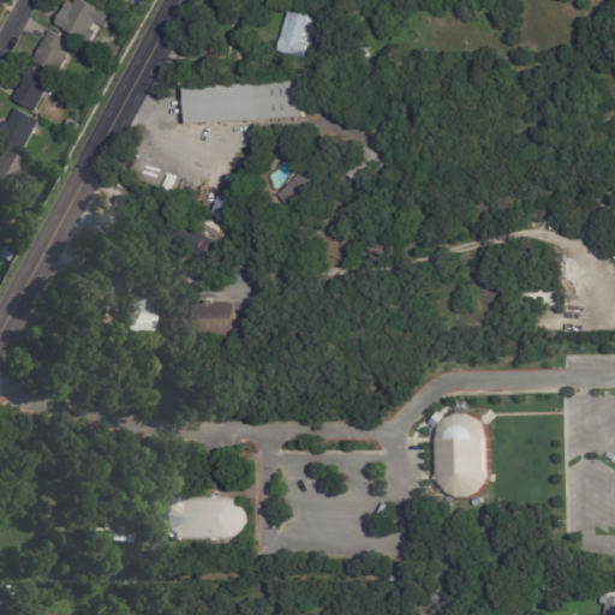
[(83,0),(105,12),(88,42),(59,27),(69,11),(73,13),(81,0),(83,0)]
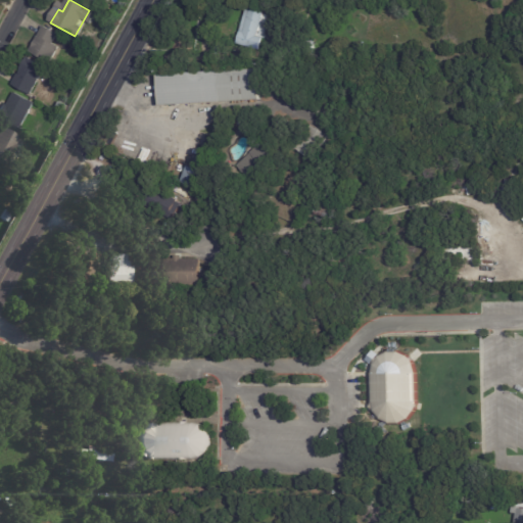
[(265,14),(258,36),(264,37),(259,50),(237,44),(247,8),(265,13),(265,14)]
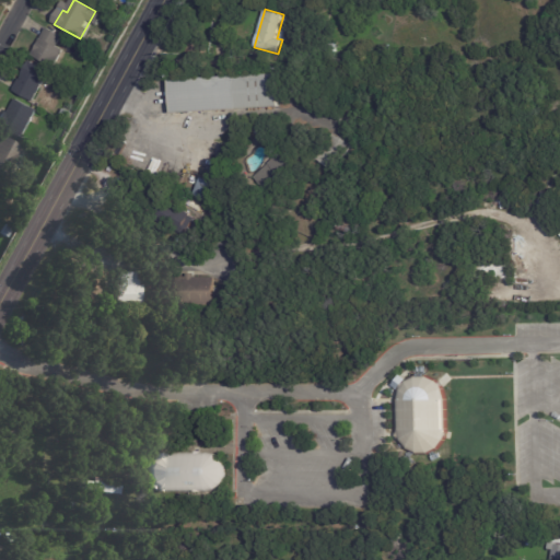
[(34,58),(48,30),(63,38),(58,48),(65,51),(56,69),(34,58)]
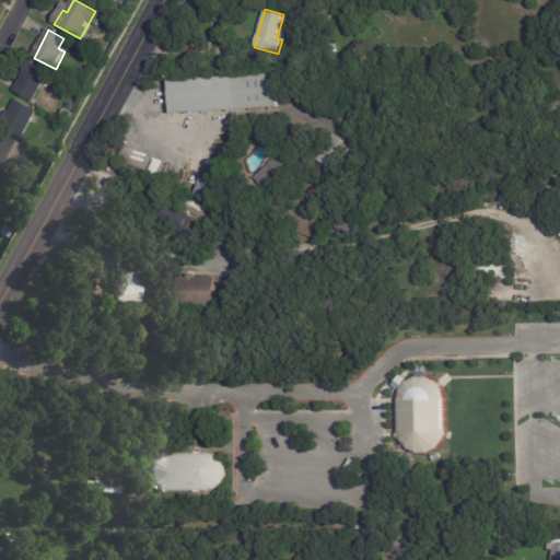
[(50,73),(34,104),(14,93),(31,63),(50,73)]
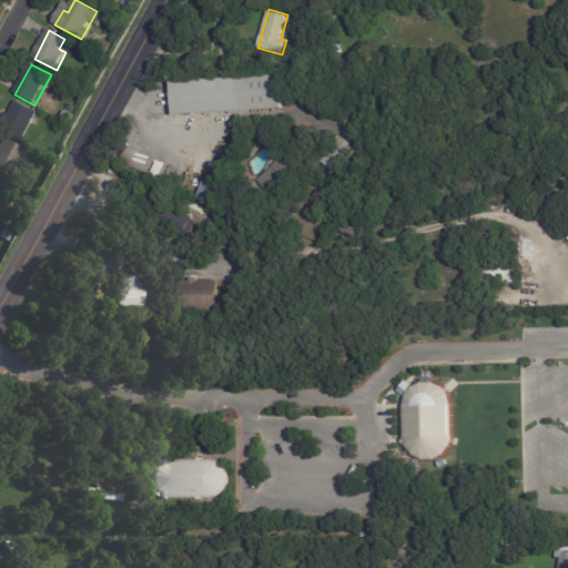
[(281,85),(282,108),(175,114),(173,81),(281,74),(281,85)]
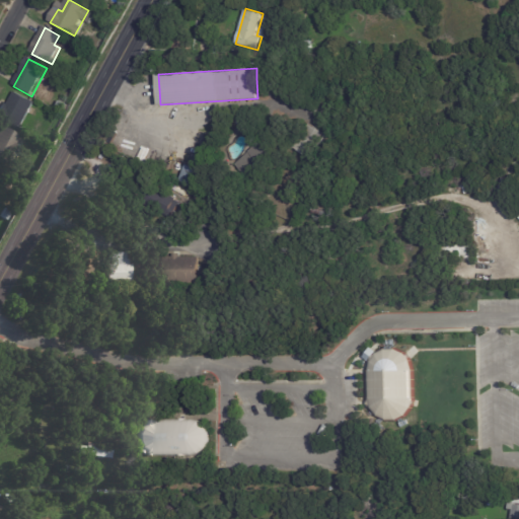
[(0,110),(4,103),(9,106),(15,94),(34,104),(21,130),(0,119),(0,110)]
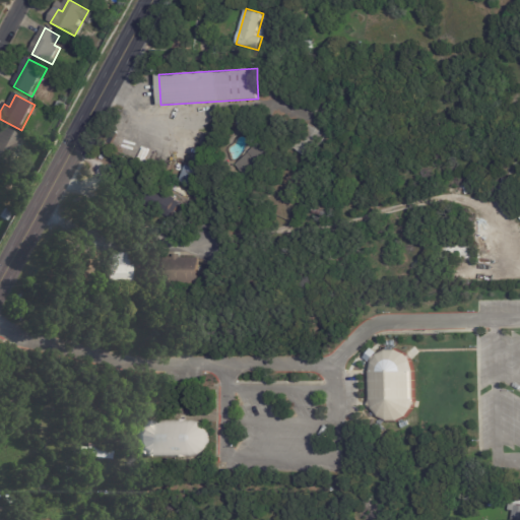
[(326,137),(308,159),(291,145),(310,124),(326,137)]
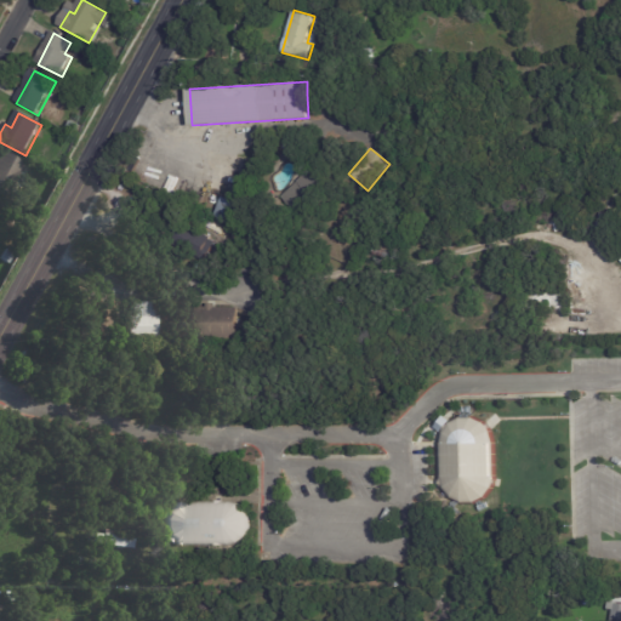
[(0,191),(0,151),(26,165),(9,195),(0,191)]
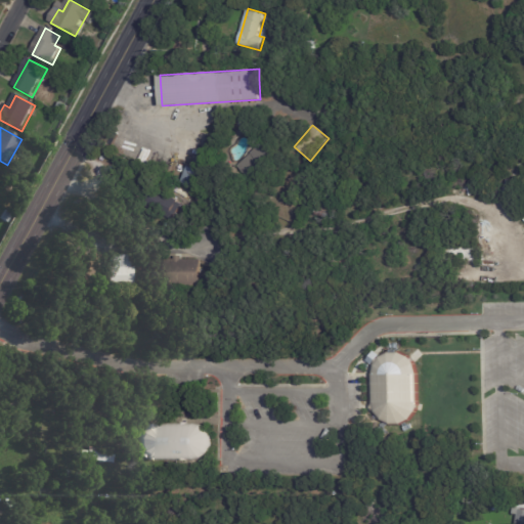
[(271,170),(256,184),(239,167),(253,154),(252,153),(267,138),(285,157),(270,170),(271,170)]
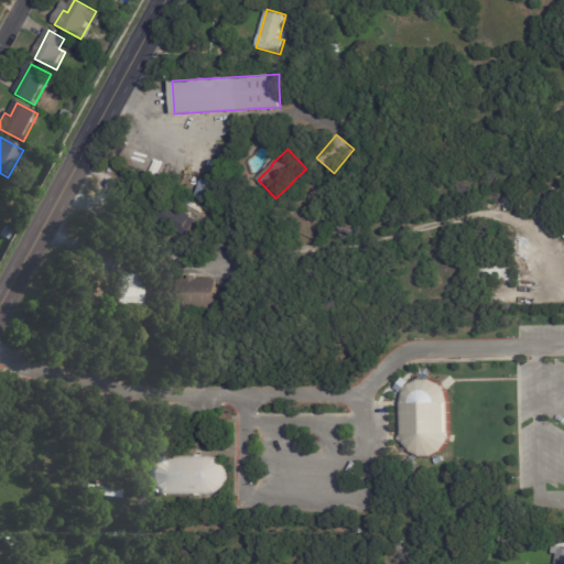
[(236,169),(220,207),(197,198),(205,179),(215,183),(223,163),(236,169)]
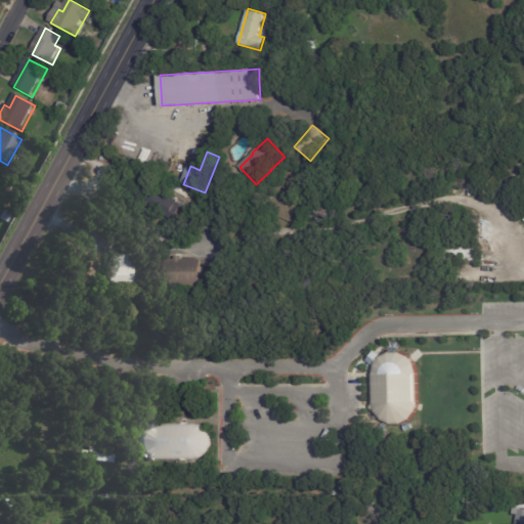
[(153,187),(157,189),(158,188),(181,201),(180,202),(184,204),(176,220),(148,206),(148,205),(145,203),(153,187)]
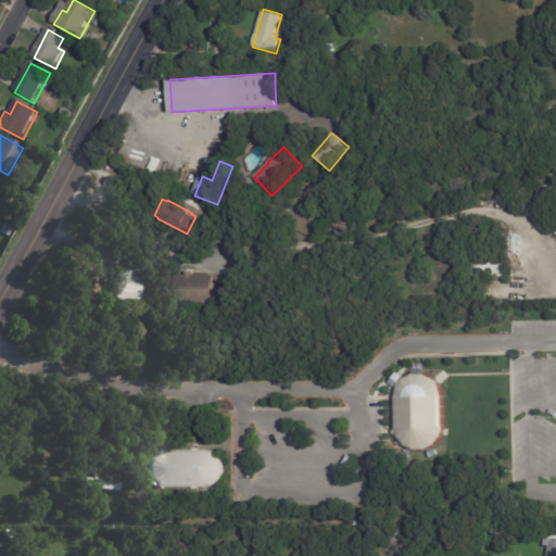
[(363,214),(358,232),(336,227),(340,209),(363,214)]
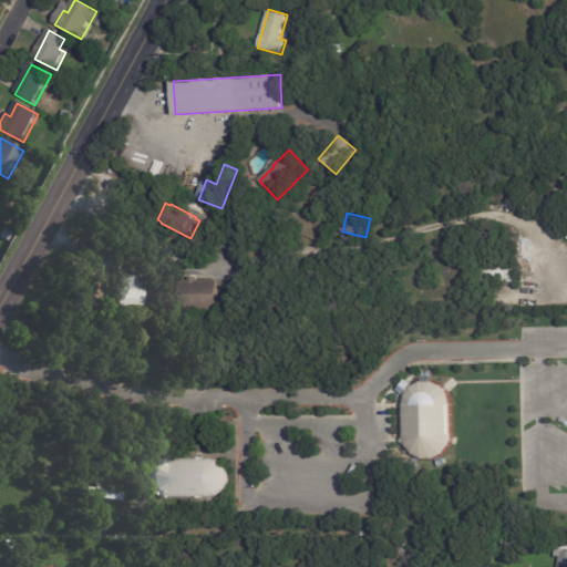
[(229,216),(229,228),(220,228),(220,216),(229,216)]
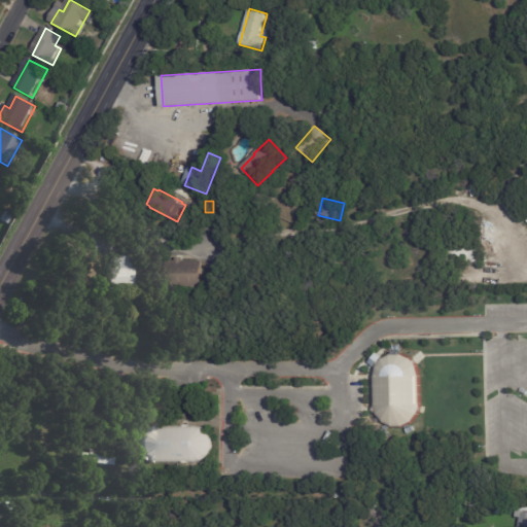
[(306,210),(301,221),(296,219),(302,208),(306,210)]
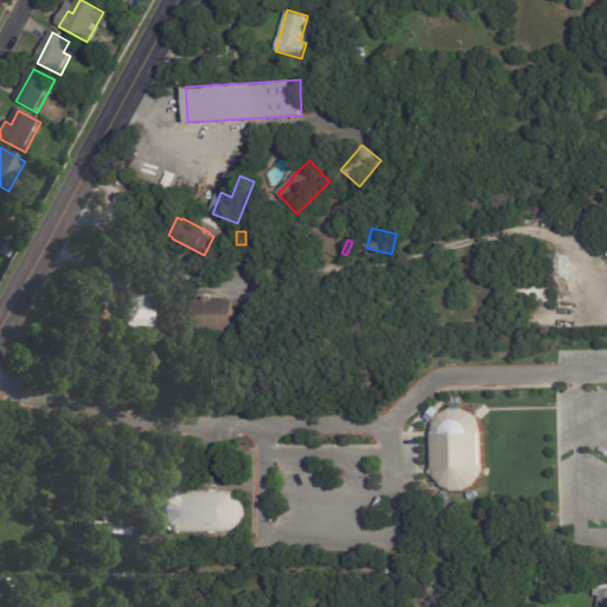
[(0,255),(6,244),(13,249),(7,259),(0,255)]
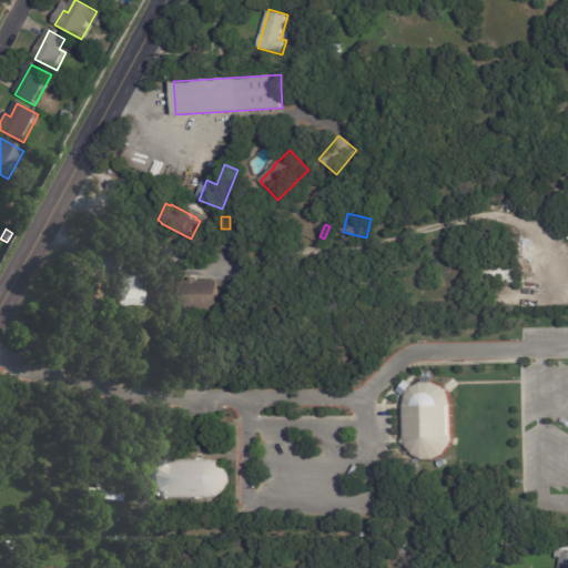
[(509,284),(513,269),(492,264),(488,280),(509,284)]
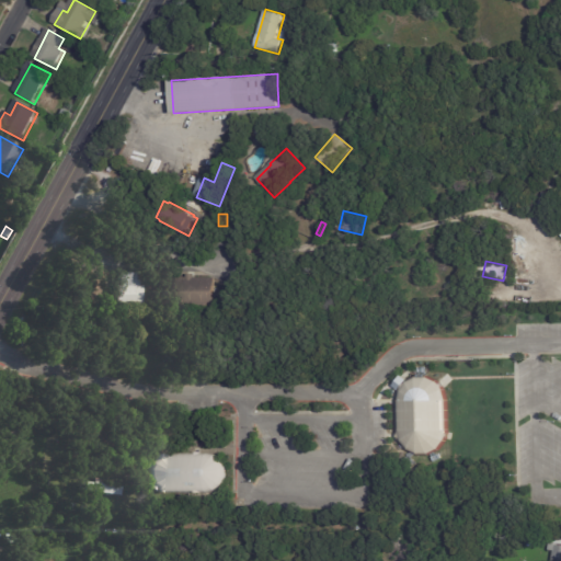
[(218,283),(218,307),(176,307),(176,278),(190,278),(190,274),(198,274),(198,278),(218,278),(218,283)]
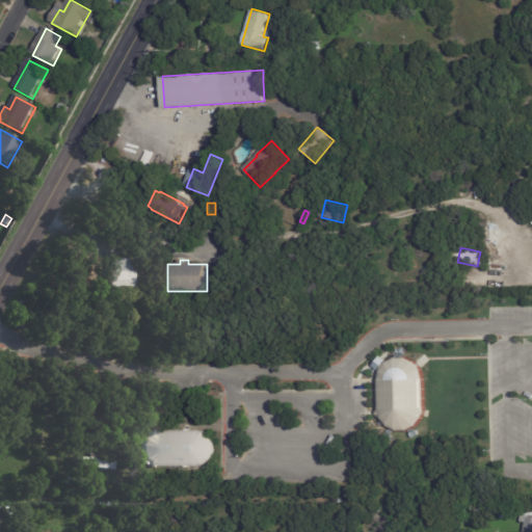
[(114,270),(132,270),(132,290),(107,290),(108,270),(114,270)]
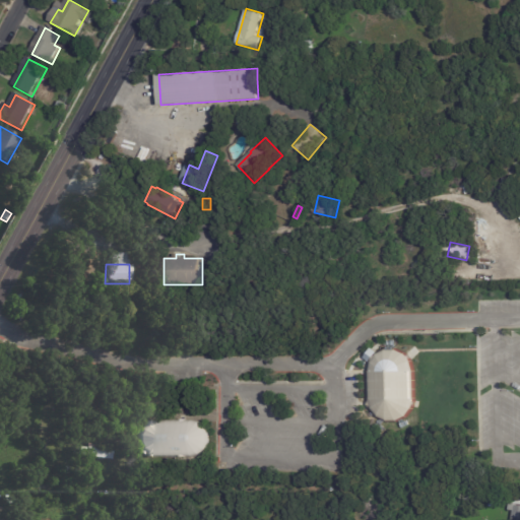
[(370,420),(412,420),(412,353),(370,353),(370,420)]
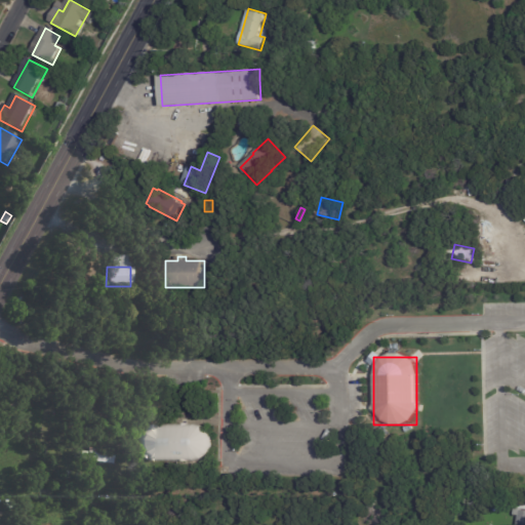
[(200,427),(204,429),(208,433),(211,438),(211,443),(211,449),(209,453),(207,456),(203,459),(201,462),(152,460),(150,461),(147,460),(144,457),(140,454),(138,449),(137,444),(138,438),(140,433),(144,430),(147,427),(147,426),(152,425),(152,426),(184,427),(184,425),(197,426),(200,427)]
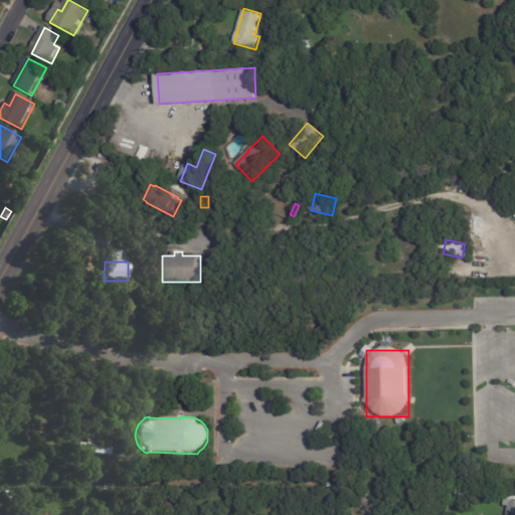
[(73,450),(74,442),(86,444),(86,440),(93,441),(93,445),(101,446),(100,454),(73,450)]
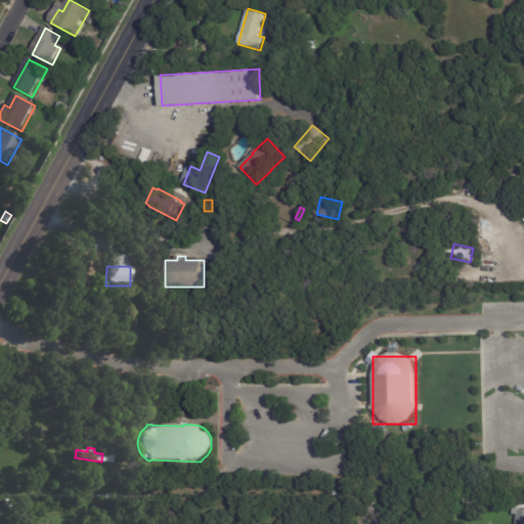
[(63,482),(66,477),(77,482),(76,487),(63,482)]
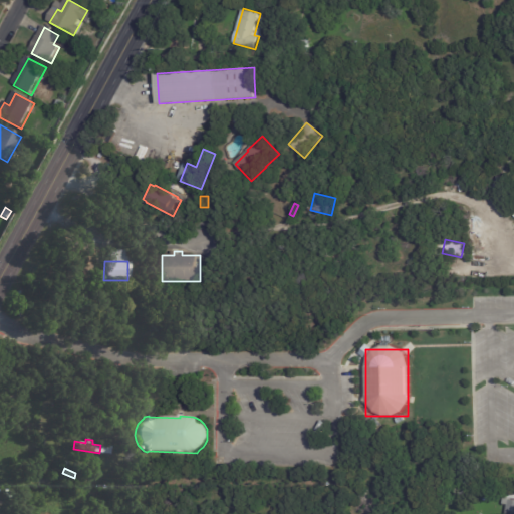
[(513,500),(513,513),(507,513),(509,506),(504,505),(505,498),(512,499),(511,500),(513,500)]
